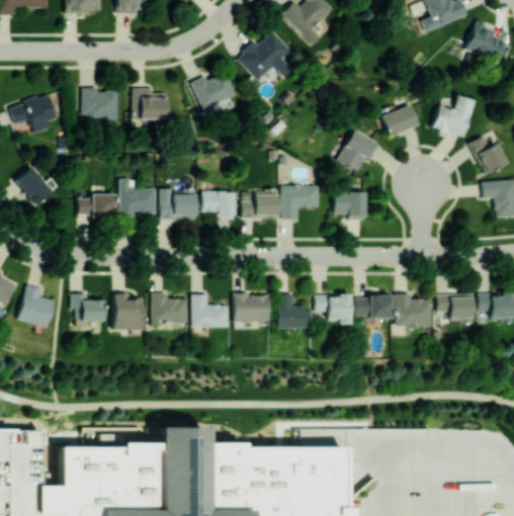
[(48,0),(0,0),(0,14),(16,15),(16,9),(49,8),(48,0)]
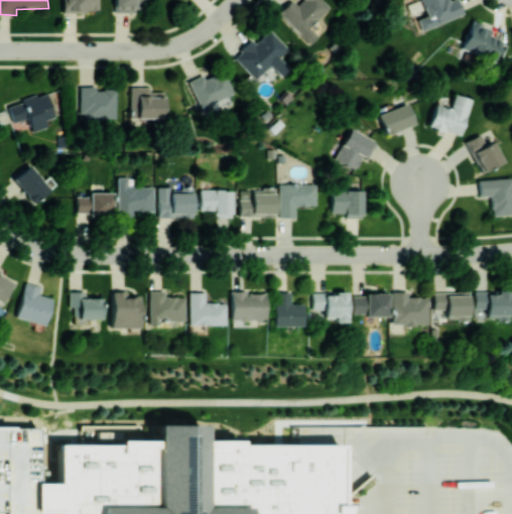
[(100,0),(66,0),(66,13),(101,13),(100,0)]
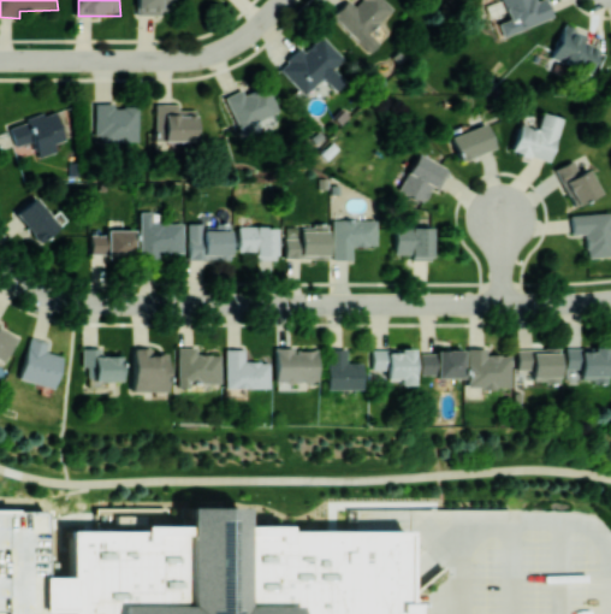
[(138,0),(140,16),(177,16),(177,0),(138,0)]
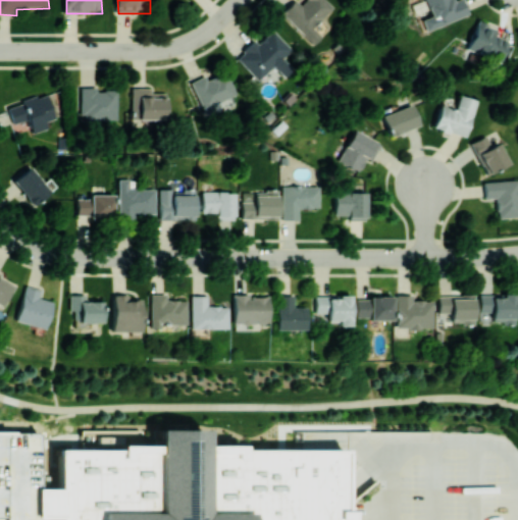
[(298,1),(285,15),(317,46),(325,38),(316,29),(337,8),(327,0),(308,0),(303,6),(298,1)]
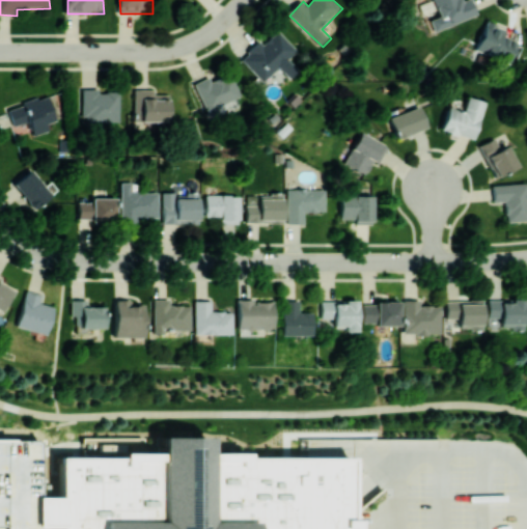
[(436,0),(442,18),(433,21),(437,32),(479,17),(473,0),(469,0),(465,2),(464,0),(436,0)]
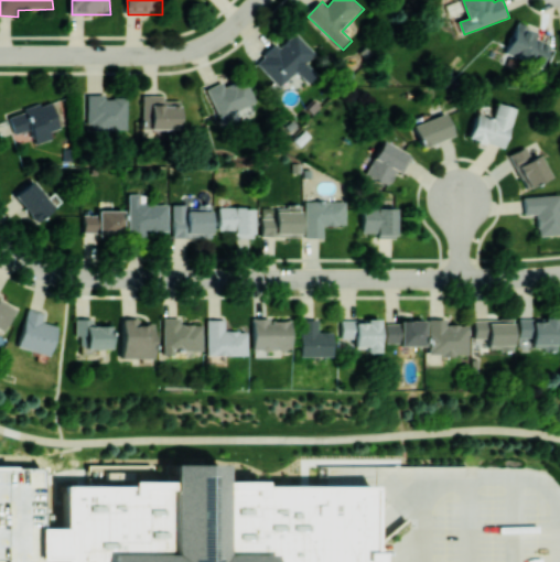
[(544,67),(552,44),(539,40),(541,32),(519,24),(508,54),(544,67)]
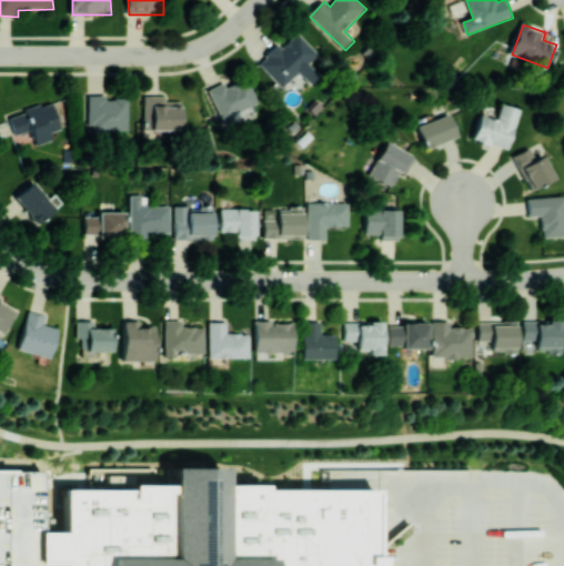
[(284,89),(301,72),(313,86),(323,77),(310,63),(320,54),(300,33),(284,49),(281,44),(260,64),(284,89)]
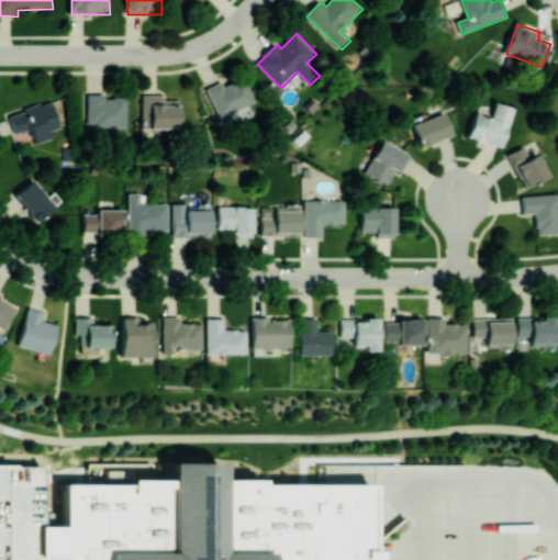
[(208,91),(224,122),(259,103),(246,80),(234,87),(231,79),(208,91)]
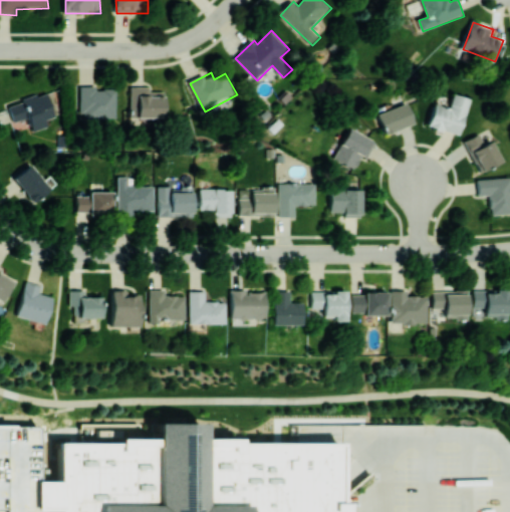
[(82,87),(83,119),(118,118),(117,90),(99,90),(99,87),(82,87)]
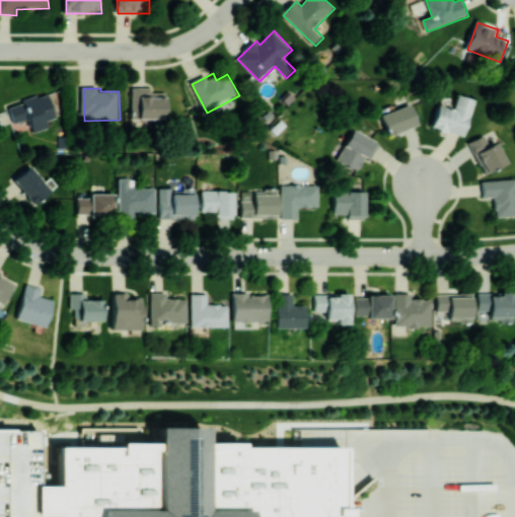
[(168,94),(153,93),(153,89),(134,88),(133,120),(167,121),(168,94)]
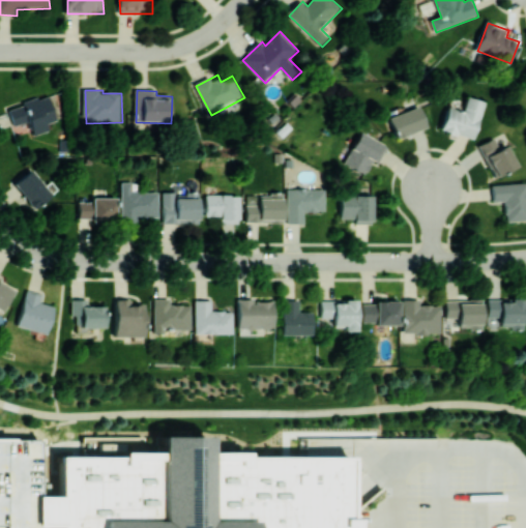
[(9,109),(15,127),(31,123),(35,137),(51,133),(49,124),(58,122),(51,97),(9,109)]
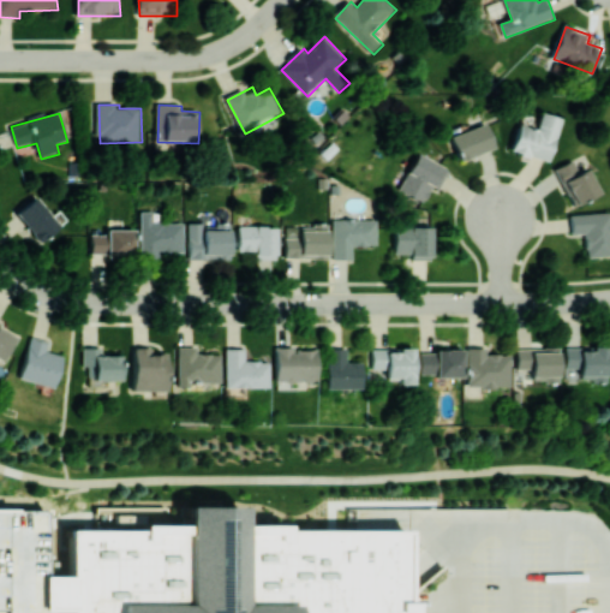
[(550,164),(563,119),(544,113),(539,131),(522,125),(514,153),(550,164)]
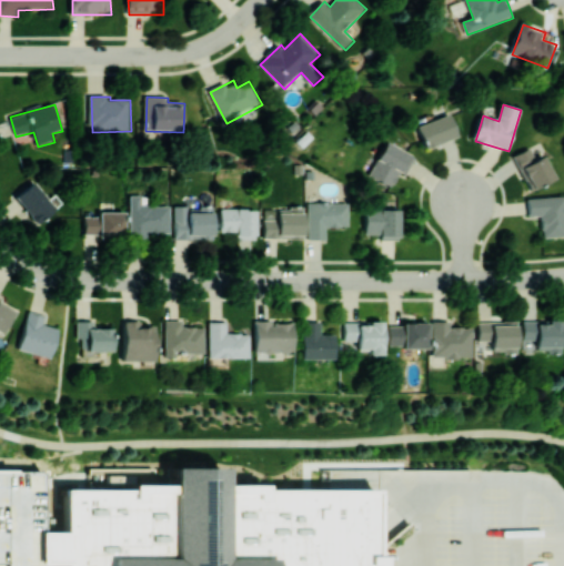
[(461,138),(451,114),(419,128),(429,150),(461,138)]
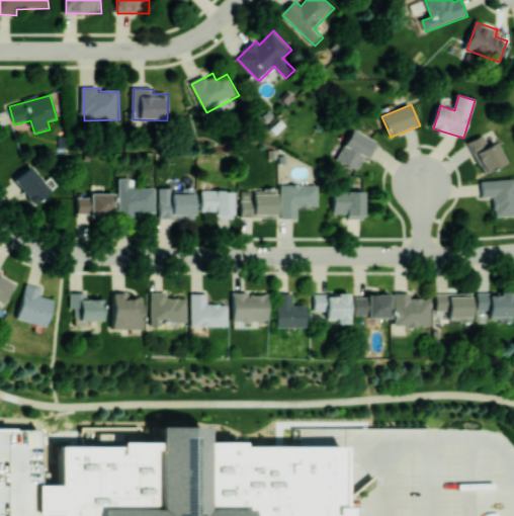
[(373,160),(381,144),(353,131),(339,161),(360,171),(366,157),(373,160)]
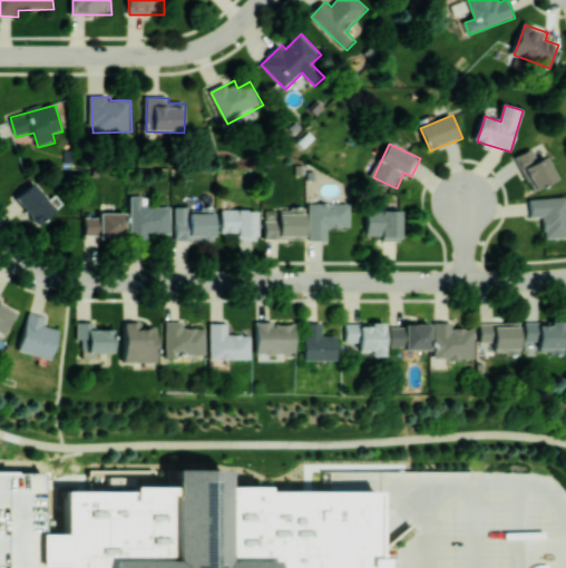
[(549,157),(539,160),(535,150),(520,156),(533,189),(558,180),(549,157)]
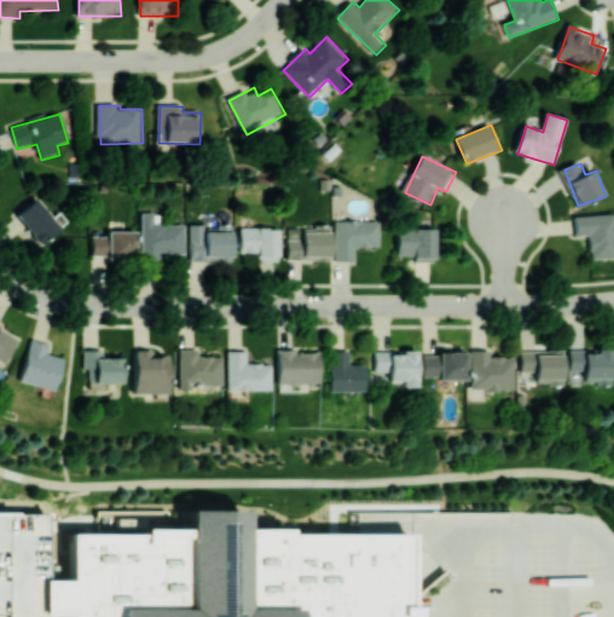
[(63,229),(40,199),(18,215),(42,244),(63,229)]
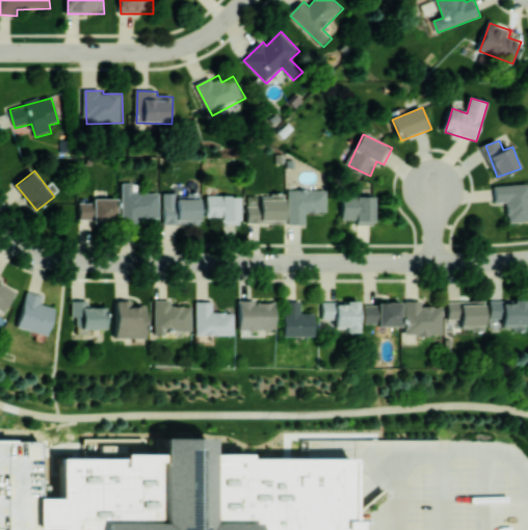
[(123,184),(124,222),(160,222),(160,193),(134,193),(134,184),(123,184)]
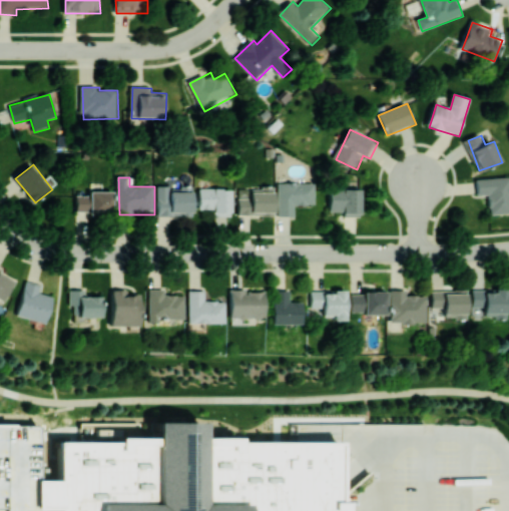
[(478,179),(479,196),(490,195),(491,215),(508,213),(508,178),(478,179)]
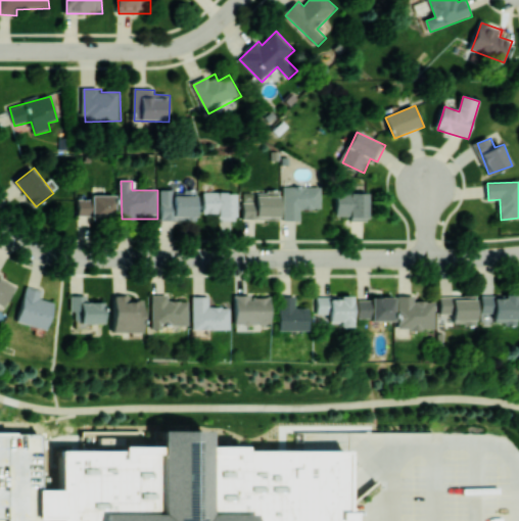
[(323,209),(322,187),(285,188),(286,222),(302,222),(301,210),(323,209)]
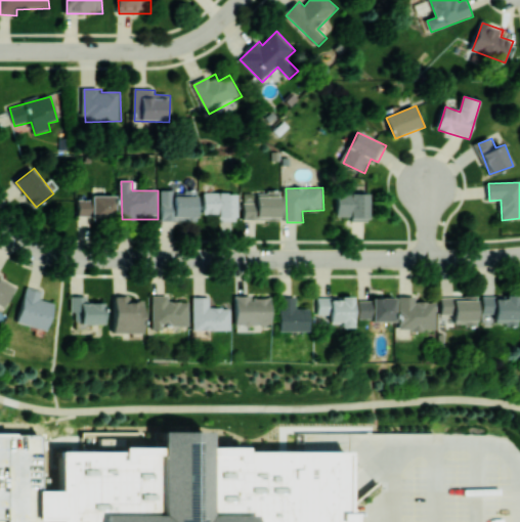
[(163,222),(199,222),(199,192),(163,191),(163,222)]
